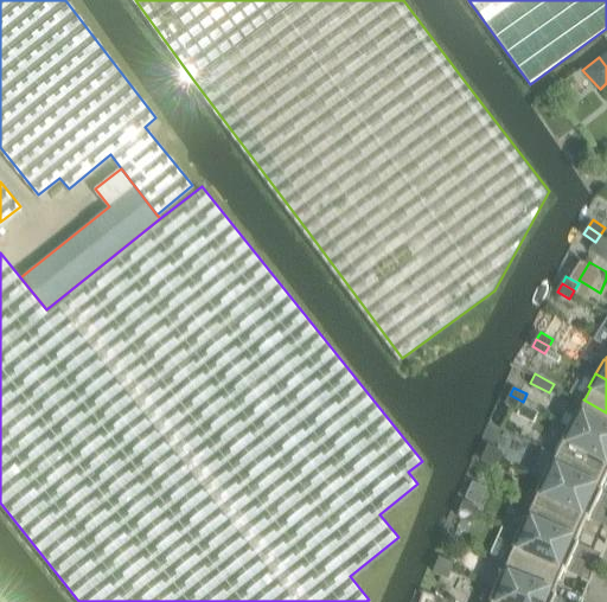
[(518,409),(523,402),(510,395),(506,403),(518,409)]
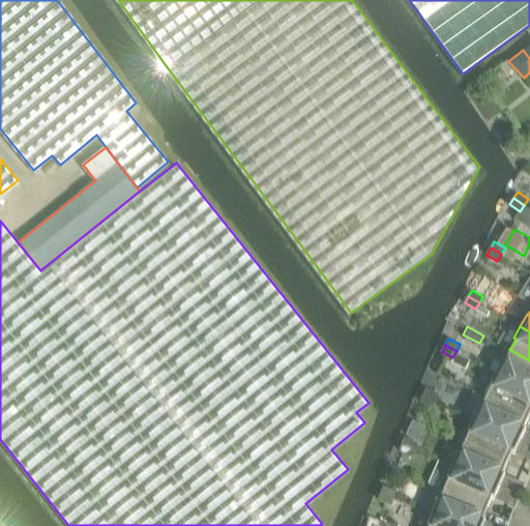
[(529,360),(509,349),(510,349),(502,345),(496,357),(501,360),(496,371),(529,388),(529,360)]
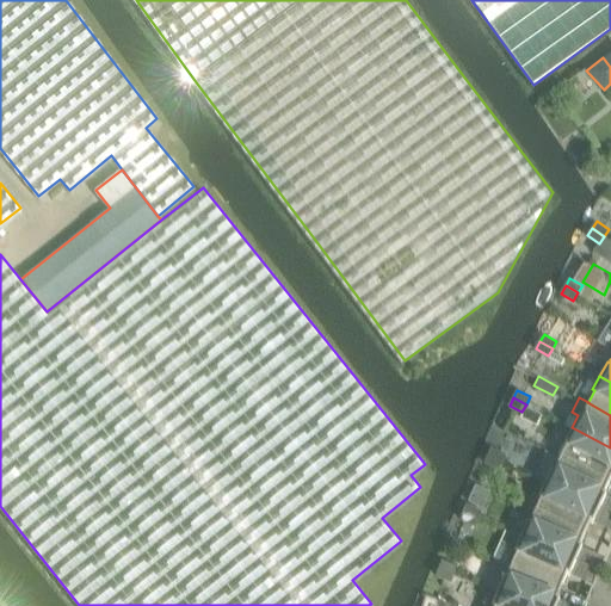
[(610,447),(572,427),(563,441),(566,443),(560,455),(609,480),(610,475),(610,447)]
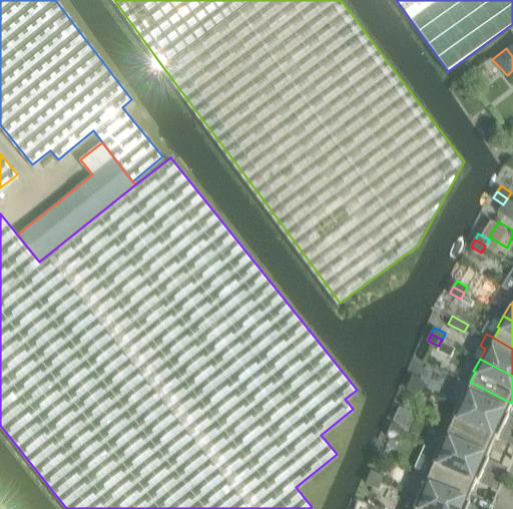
[(414,375),(411,382),(422,387),(425,380),(414,375)]
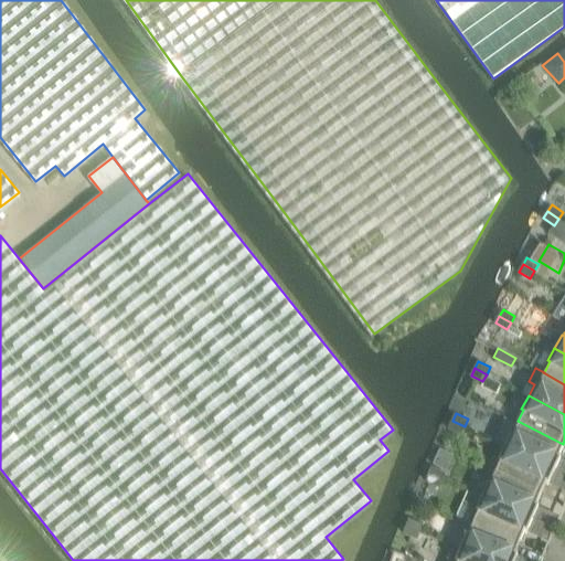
[(461,433),(465,426),(452,421),(449,427),(461,433)]
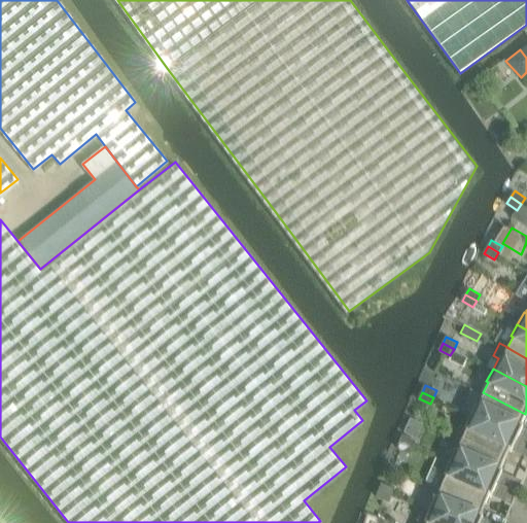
[(520,423),(525,414),(483,392),(478,404),(476,403),(469,415),(517,437),(519,431),(522,424),(520,423)]
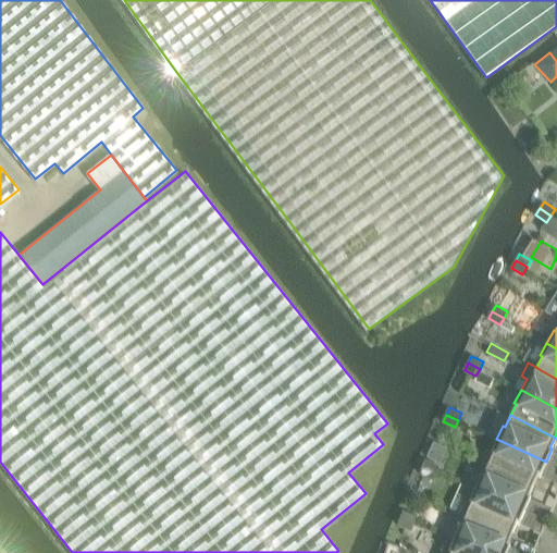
[(543,468),(553,474),(556,464),(556,459),(548,456),(546,462),(496,439),(491,451),(485,447),(479,461),(532,484),(537,474),(540,475),(543,468)]
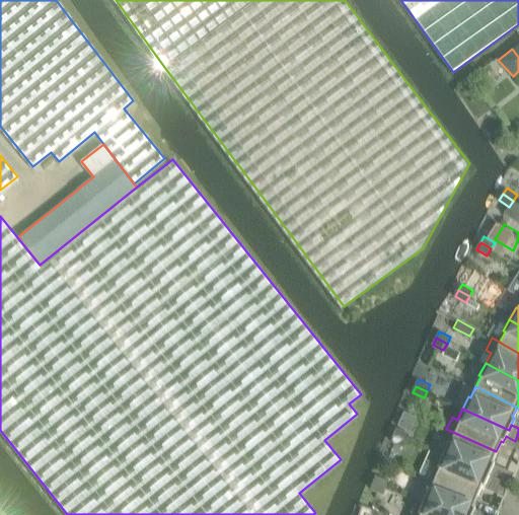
[(403,410),(397,424),(410,429),(417,416),(403,410)]
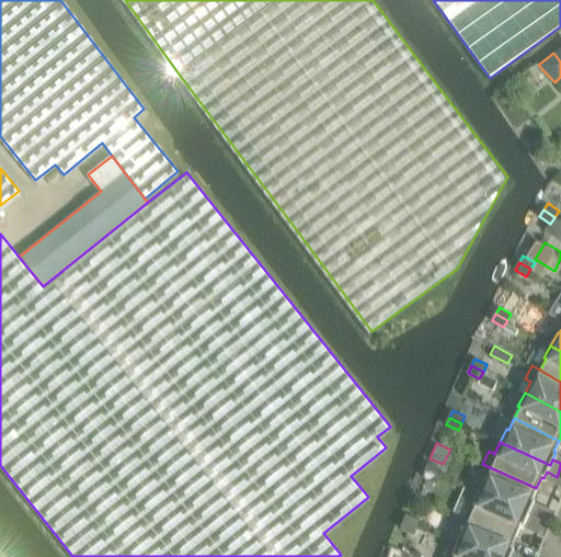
[(430,462),(426,469),(438,474),(442,467),(430,462)]
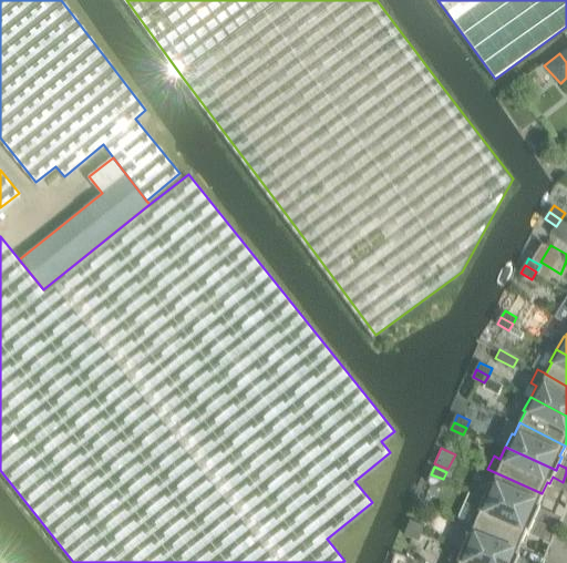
[(537,504),(542,493),(487,469),(482,482),(488,484),(483,497),(534,519),(536,512),(539,505),(537,504)]
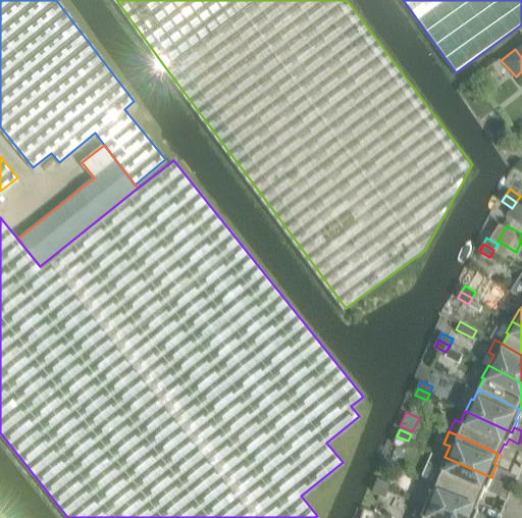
[(406,448),(408,441),(397,436),(394,443),(406,448)]
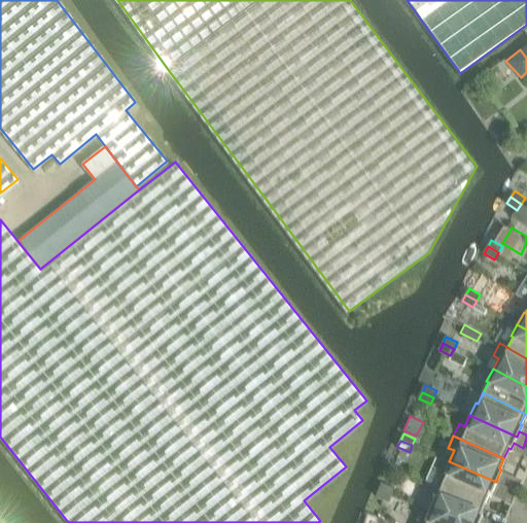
[(493,488),(503,492),(508,480),(498,476),(496,482),(449,461),(444,474),(446,475),(442,485),(441,486),(484,503),(488,493),(490,494),(493,488)]
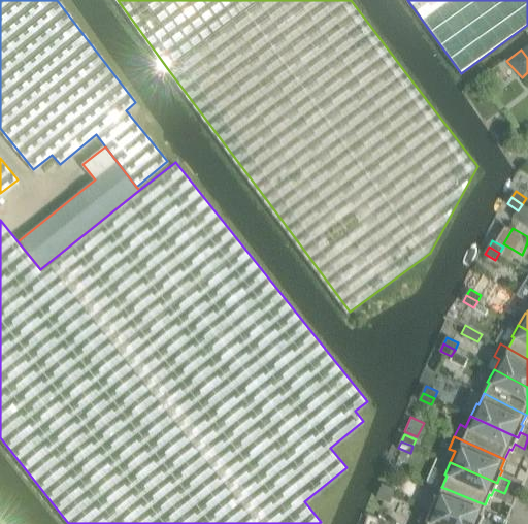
[(482,515),(485,504),(441,487),(442,486),(427,480),(418,502),(431,508),(430,510),(465,523),(480,523),(481,523),(484,516),(482,515)]
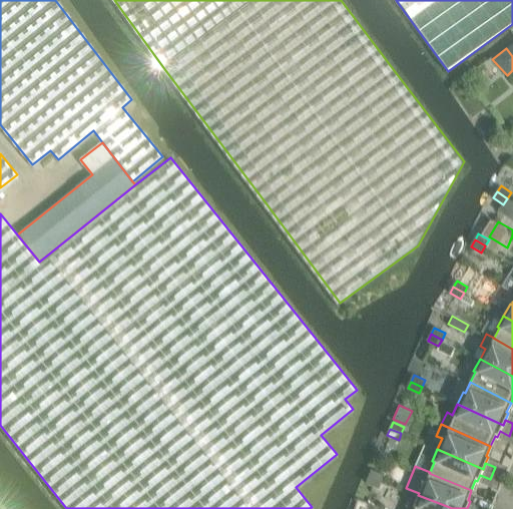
[(505,472),(495,467),(490,479),(500,484),(505,472)]
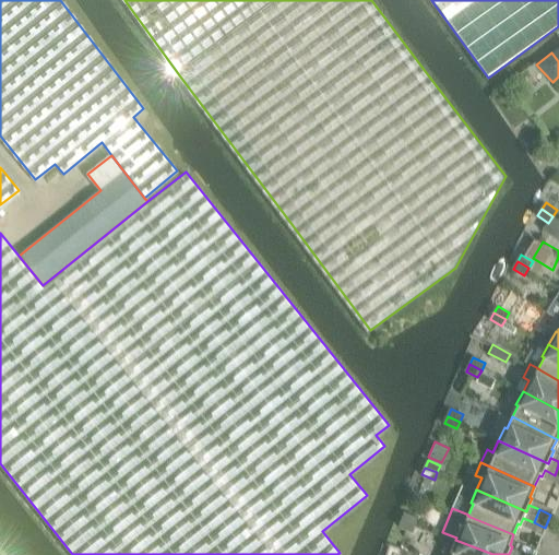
[(405,511),(403,519),(415,524),(418,517),(405,511)]
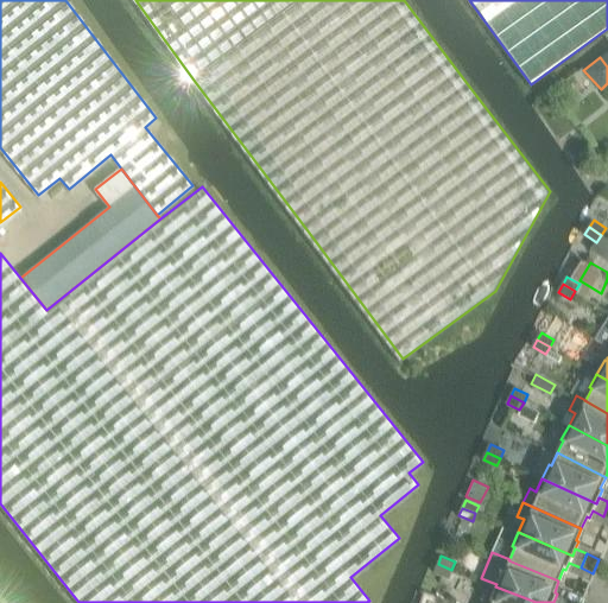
[(448,577),(451,570),(438,564),(435,572),(448,577)]
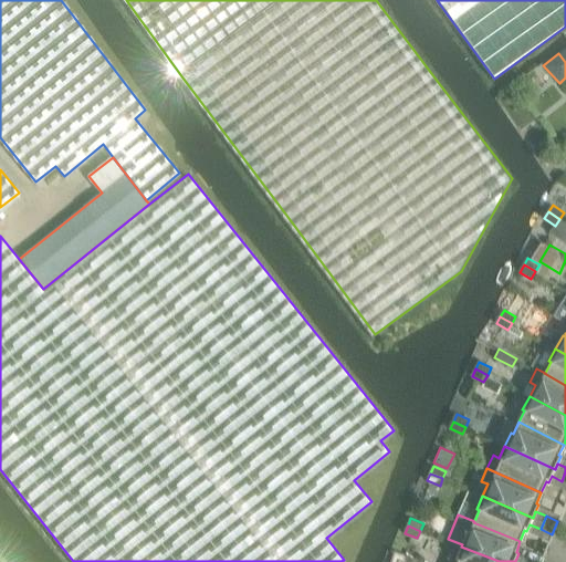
[(519,561),(515,561),(514,561),(499,561),(461,547),(456,560),(458,561),(457,561),(519,561)]
